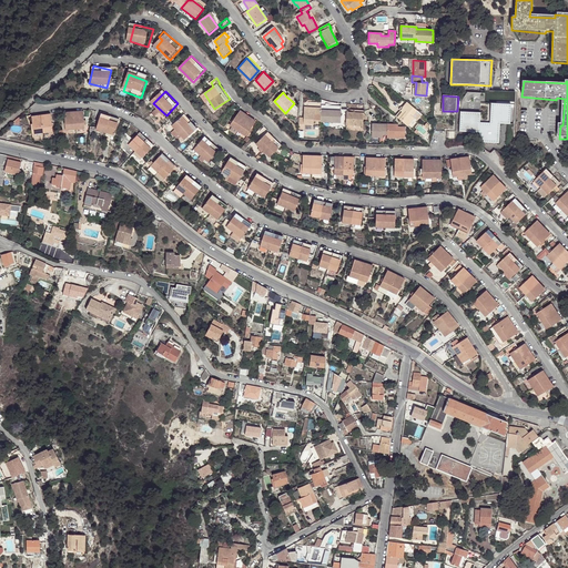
[(418,110),(408,102),(404,108),(405,110),(403,112),(402,110),(396,115),(408,125),(415,118),(413,115),(418,110)]
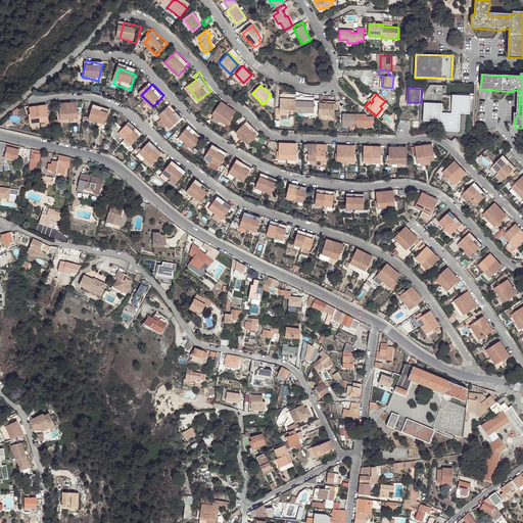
[(443,103),(424,102),(423,121),(441,121),(441,130),(461,131),(462,113),(471,114),(472,96),(453,95),(452,112),(443,112),(443,103)]
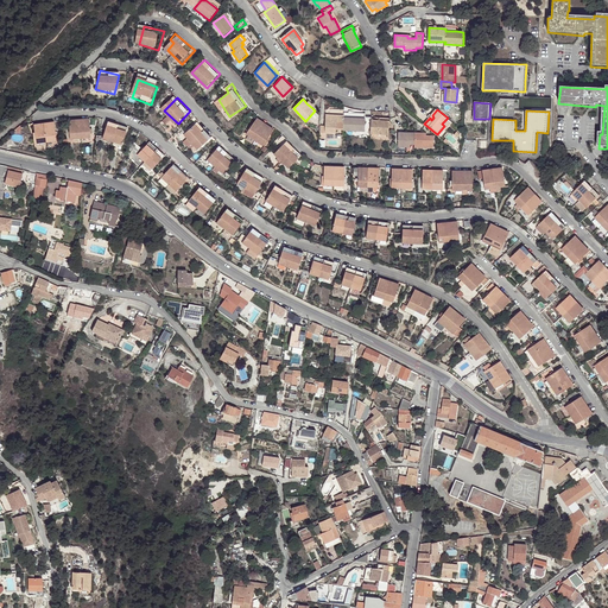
[(343,124),(343,118),(344,115),(325,115),(325,126),(321,126),(320,138),(325,138),(325,133),(336,133),(336,124),(343,124)]
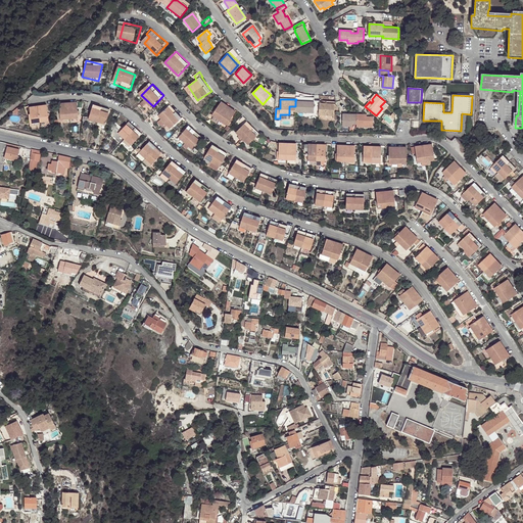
[(295,106),(295,111),(314,112),(314,114),(319,114),(319,106),(315,105),(315,102),(295,101),(295,106)]
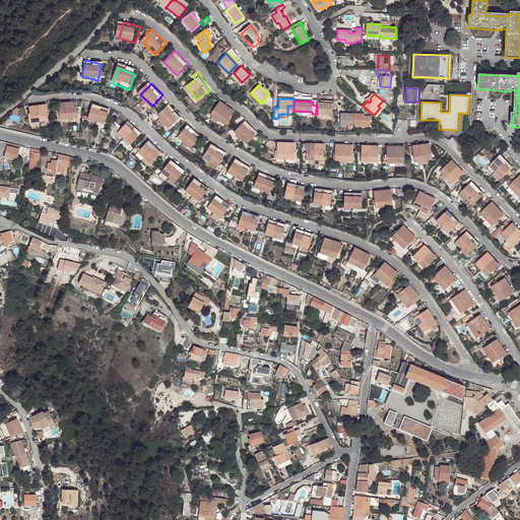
[(332,103),(317,102),(317,106),(317,114),(332,115),(332,103)]
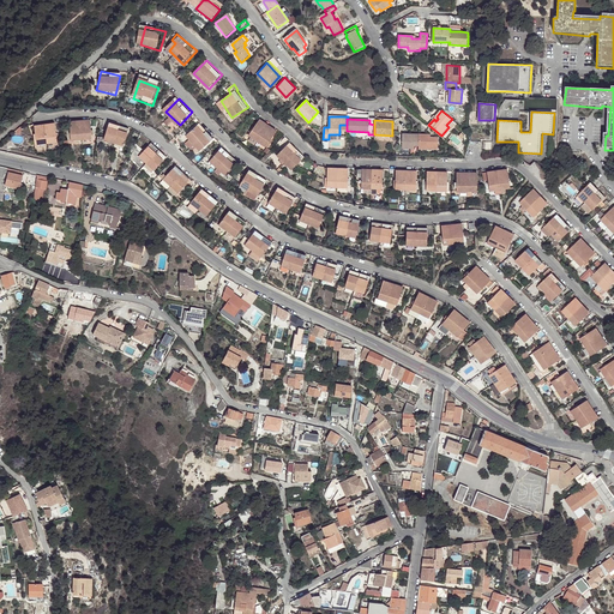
[(95,142),(92,121),(73,124),(74,143),(95,142)]
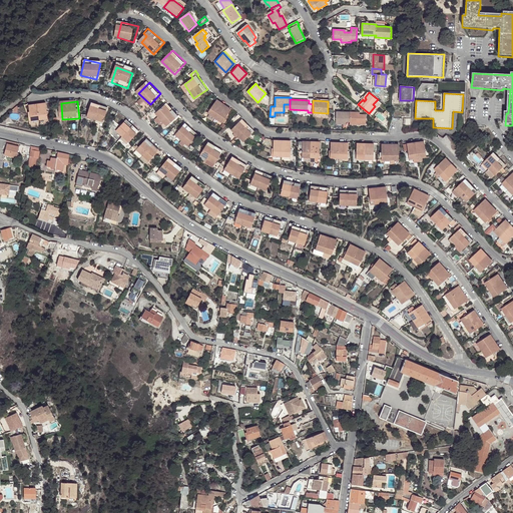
[(222,124),(230,110),(216,101),(207,114),(222,124)]
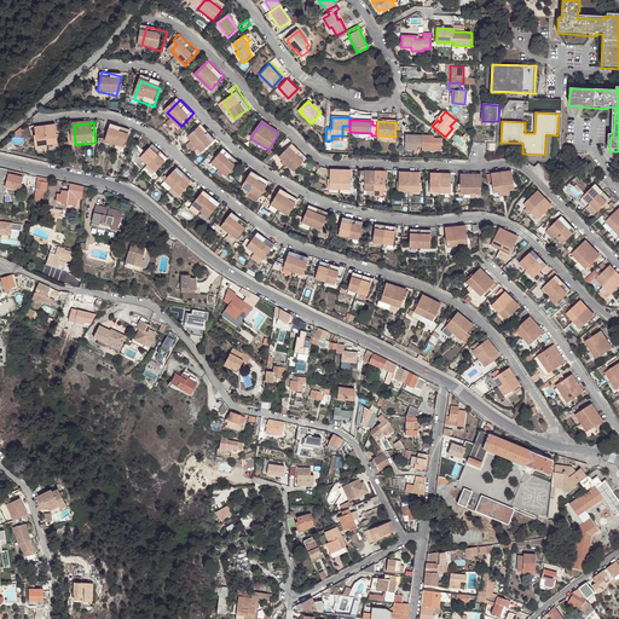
[(61,144),(58,125),(38,127),(39,146),(61,144)]
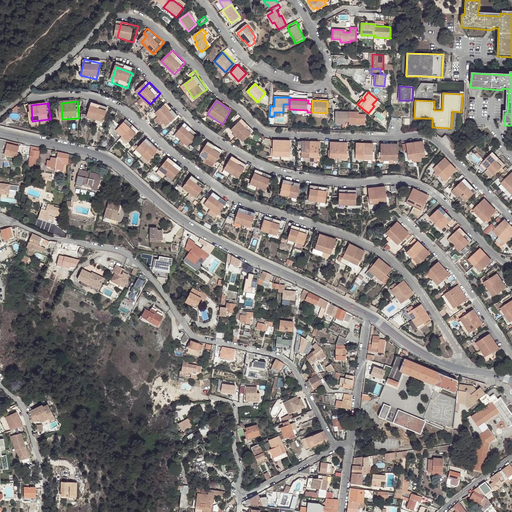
[(169,126),(180,115),(169,103),(158,114),(169,126)]
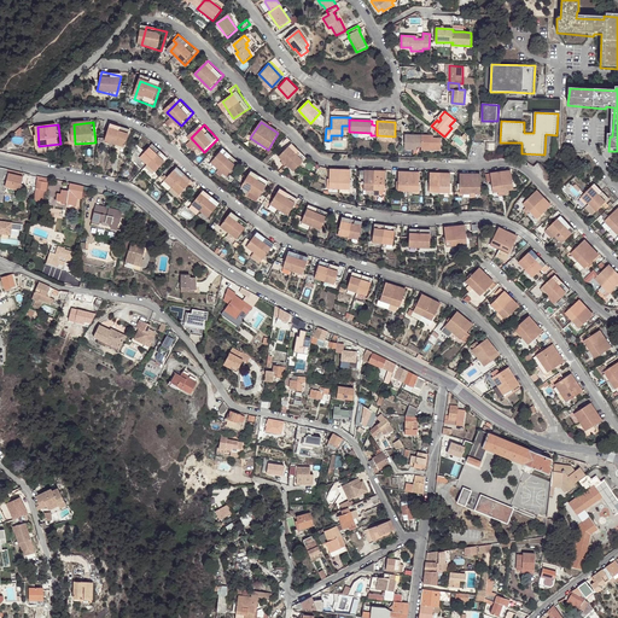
[(126,152),(132,134),(112,127),(106,146),(126,152)]
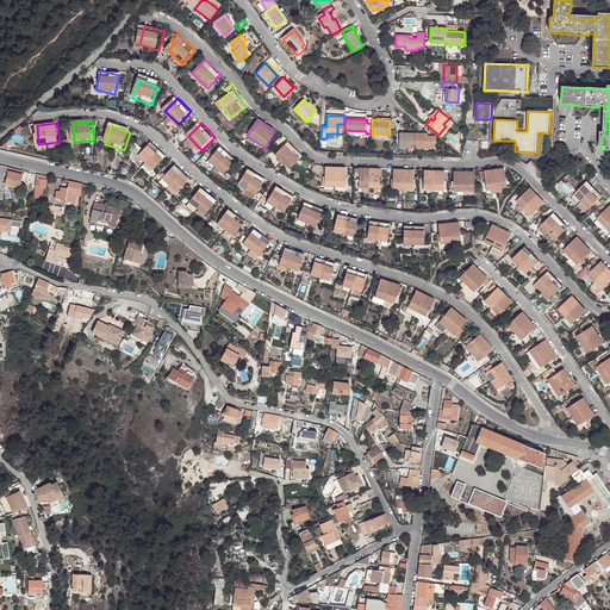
[(424,136),(425,134),(402,132),(400,147),(410,147),(410,144),(417,144),(417,148),(436,149),(436,136),(429,136),(424,136)]
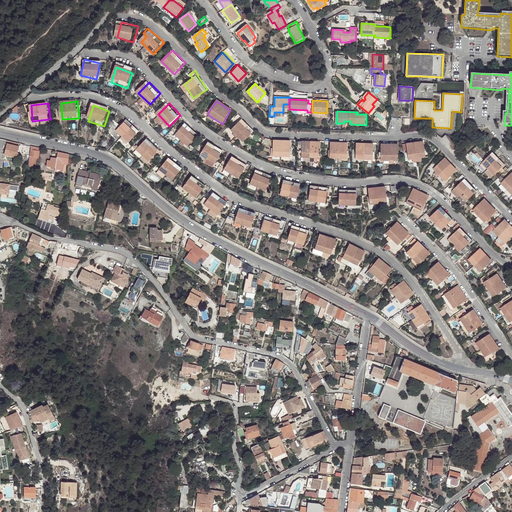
[(243,141),(254,130),(241,118),(231,130),(243,141)]
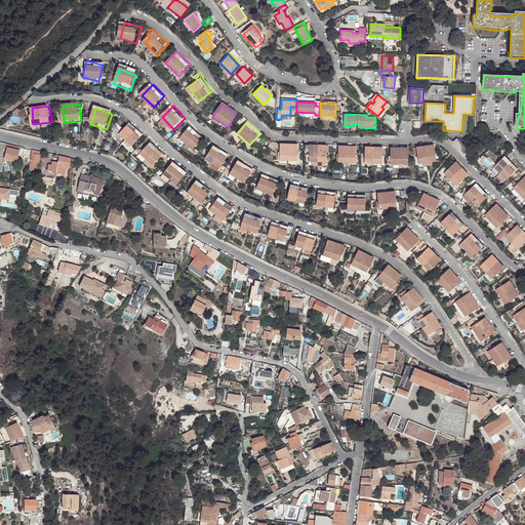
[(133,147),(144,133),(130,123),(120,135),(133,147)]
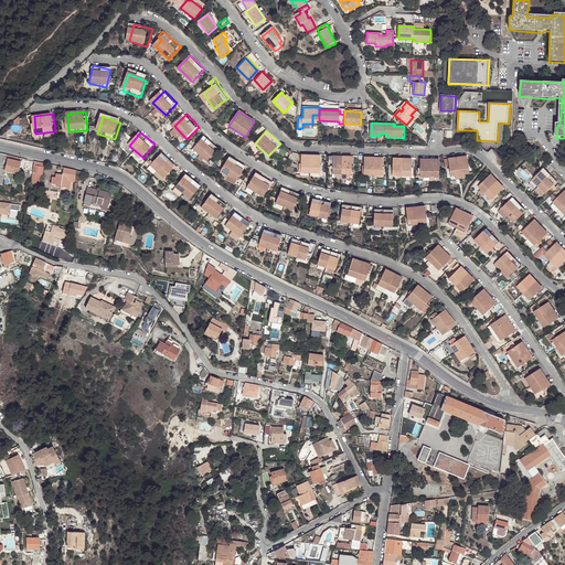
[(211,162),(222,149),(209,137),(196,150),(211,162)]
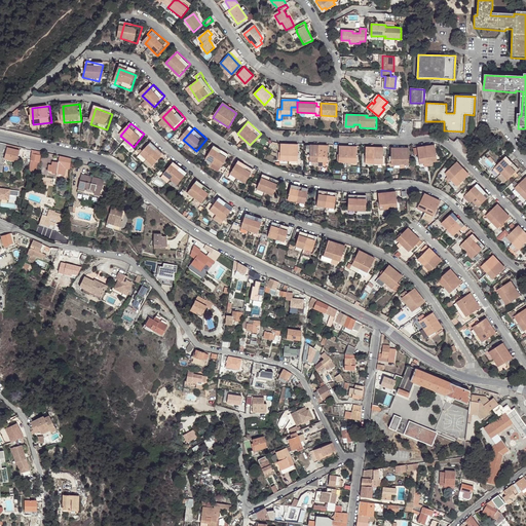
[(153,166),(163,154),(150,143),(140,155),(153,166)]
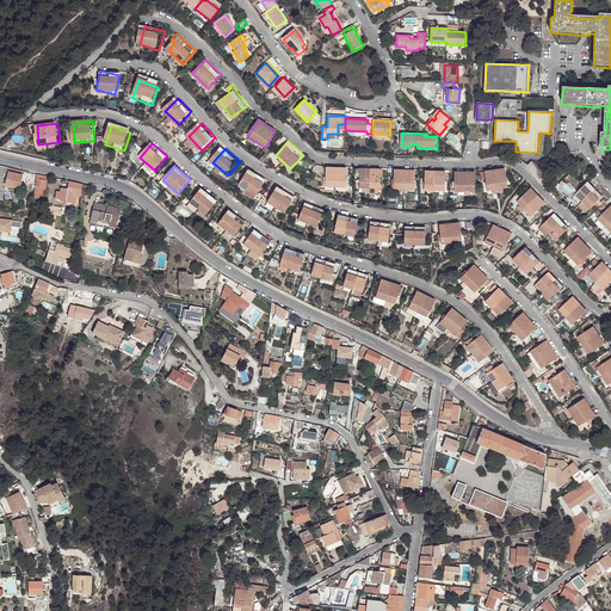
[(347,186),(347,168),(327,168),(327,186),(347,186)]
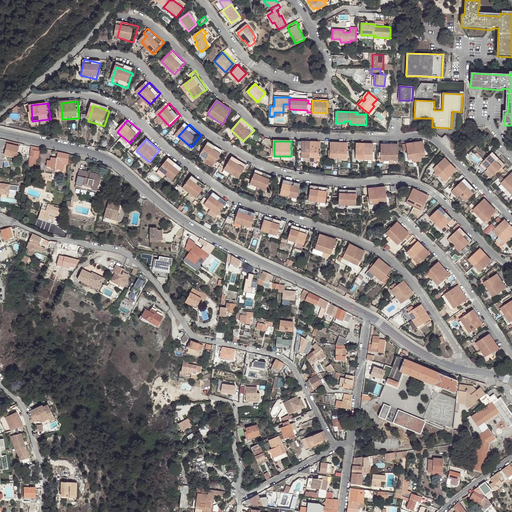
[(321,158),(320,142),(303,142),(303,158),(321,158)]
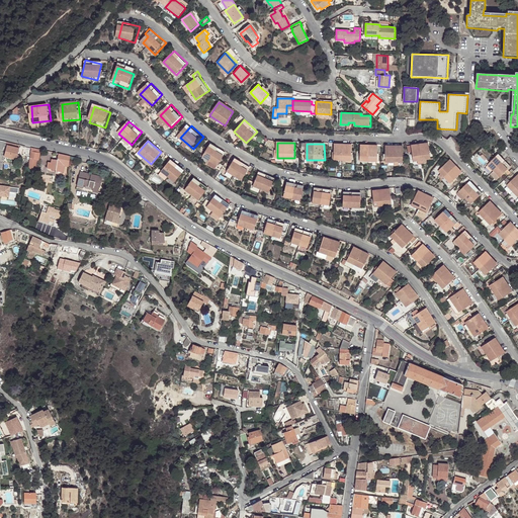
[(7,145),(4,156),(16,158),(19,147),(7,145)]
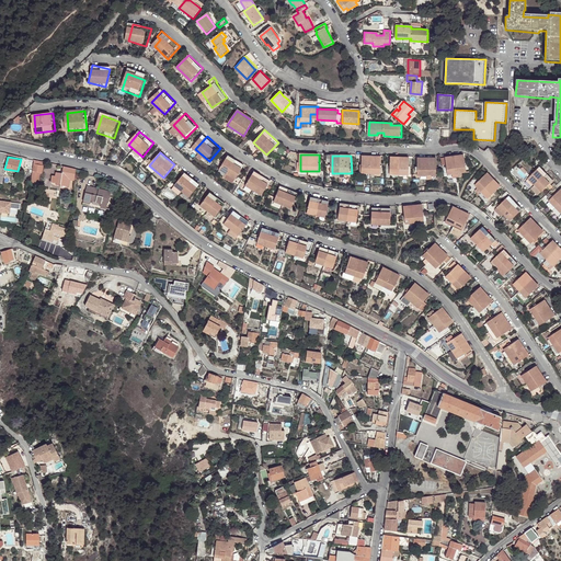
[(381,174),(381,157),(363,157),(363,174),(381,174)]
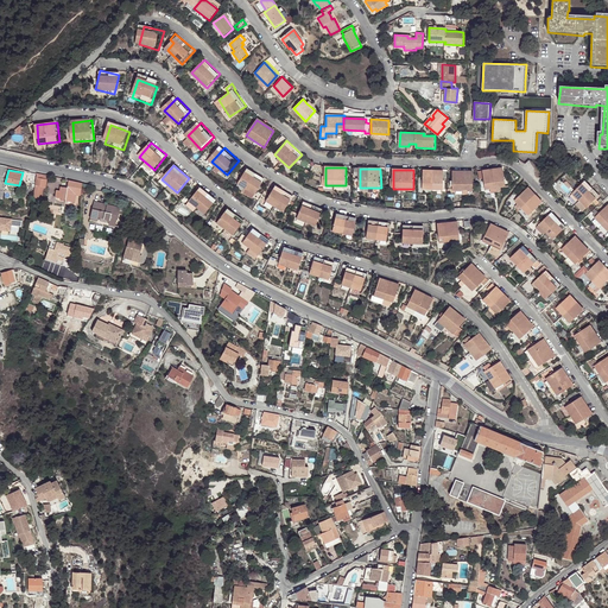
[(258,197),(267,182),(251,171),(240,187),(258,197)]
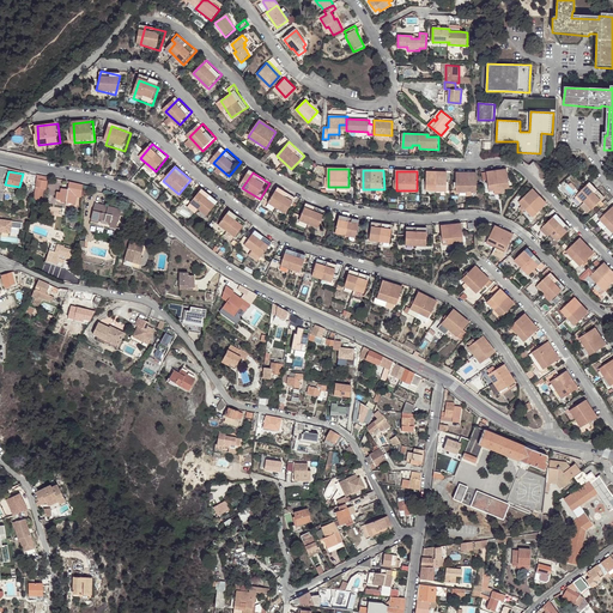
[(448,192),(447,173),(428,173),(428,192),(448,192)]
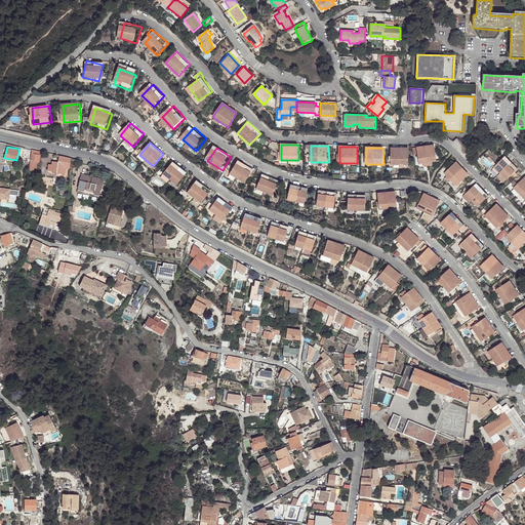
[(408,164),(408,148),(391,149),(391,164),(408,164)]
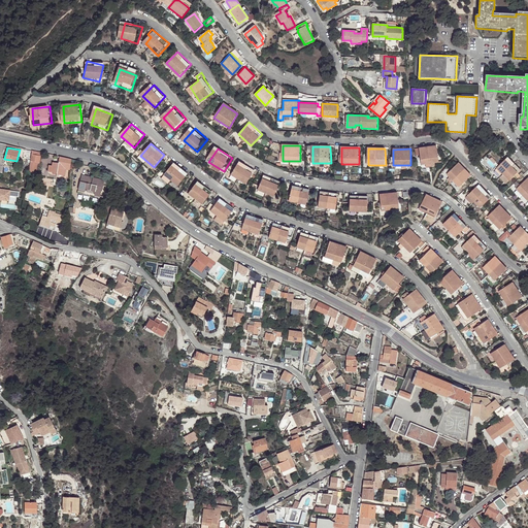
[(438,165),(436,149),(420,150),(422,166),(438,165)]
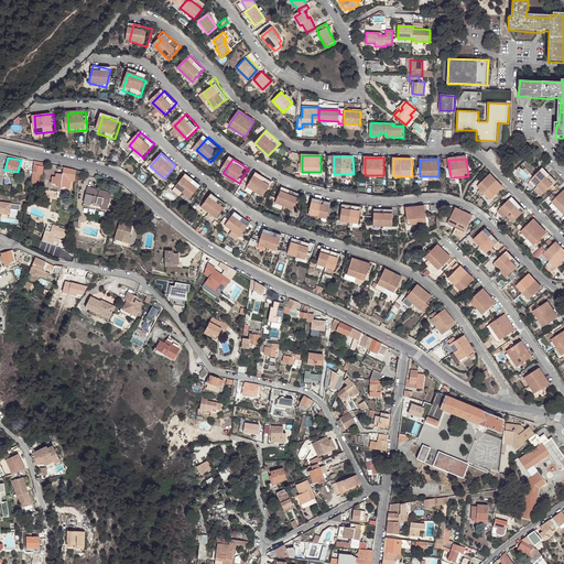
[(33,165),(33,167),(33,172),(31,183),(36,183),(38,176),(42,176),(42,173),(35,172),(35,166),(33,165)]
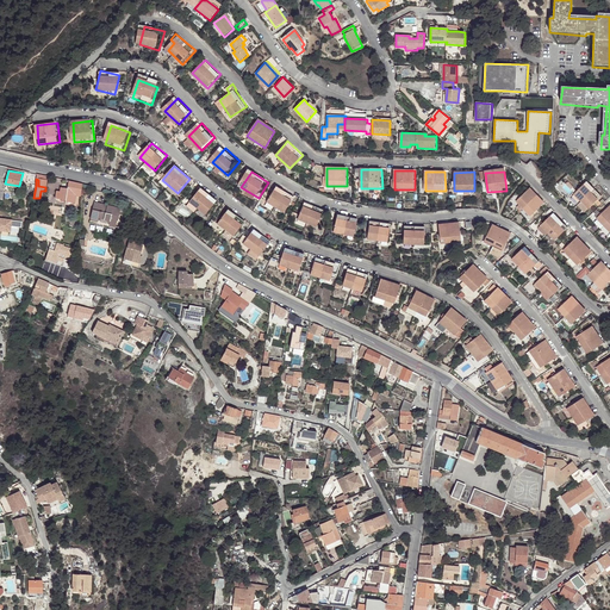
[(81,193),(82,184),(68,180),(67,187),(61,186),(58,194),(62,194),(61,198),(73,200),(74,192),(81,193)]
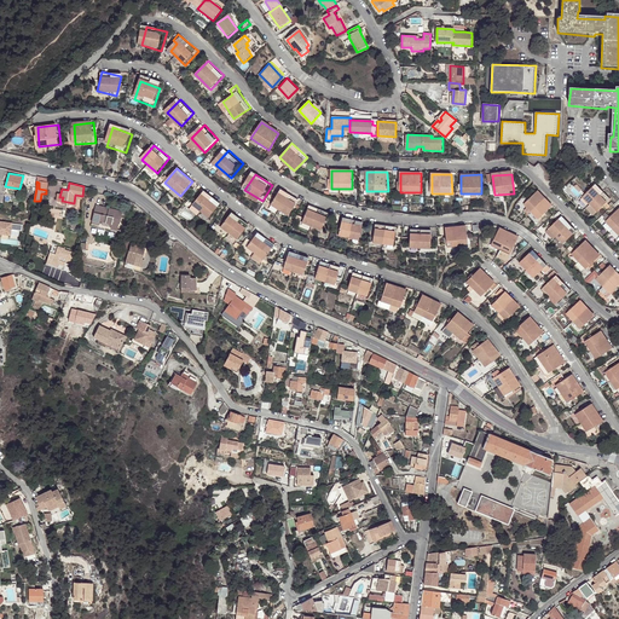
[(602,212),(615,198),(601,184),(588,197),(602,212)]
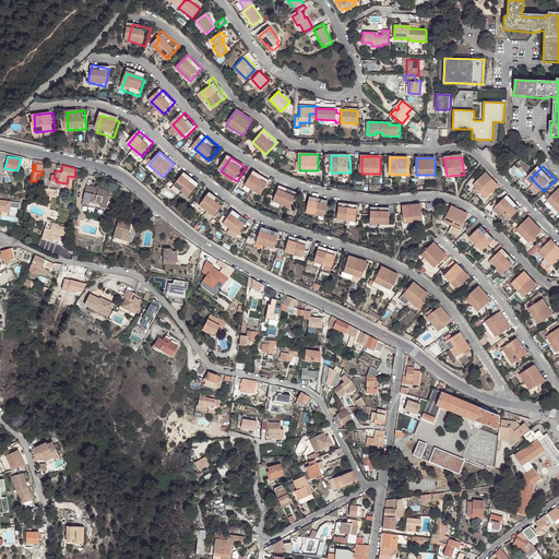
[(189,198),(200,183),(183,173),(174,187),(189,198)]
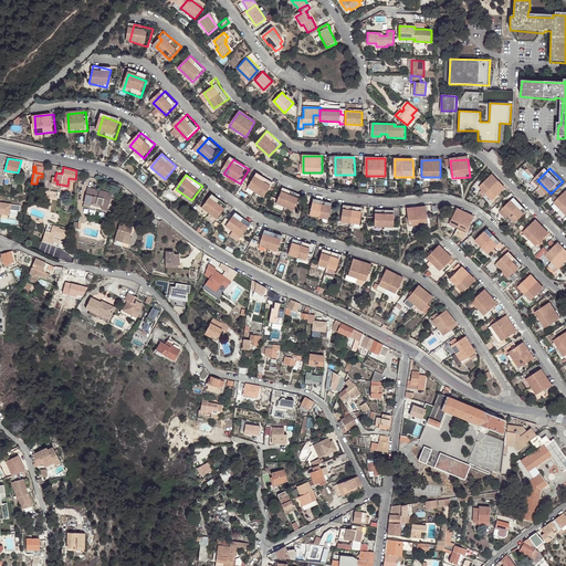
[(265,200),(274,185),(259,176),(250,191),(265,200)]
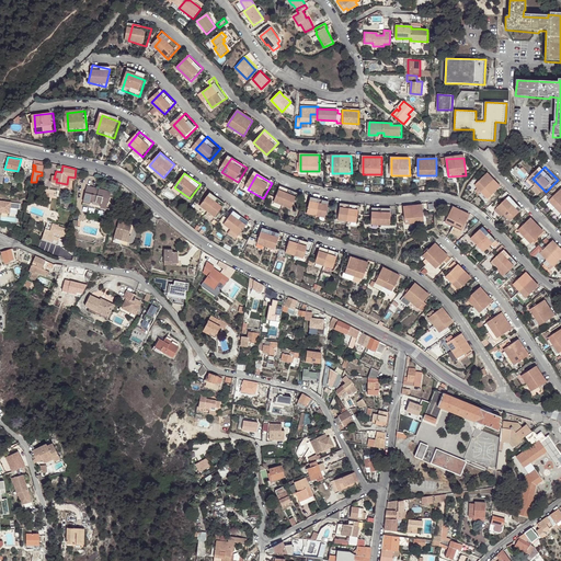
[(493,202),(505,190),(492,176),(480,189),(493,202)]
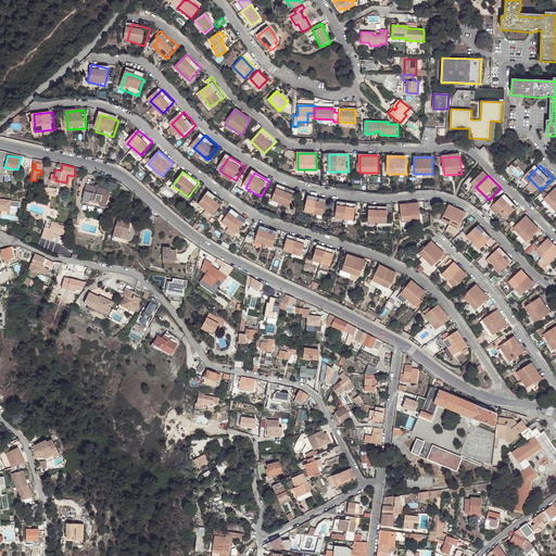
[(86,185),(81,200),(89,201),(88,202),(105,206),(106,201),(108,201),(110,190),(86,185)]
